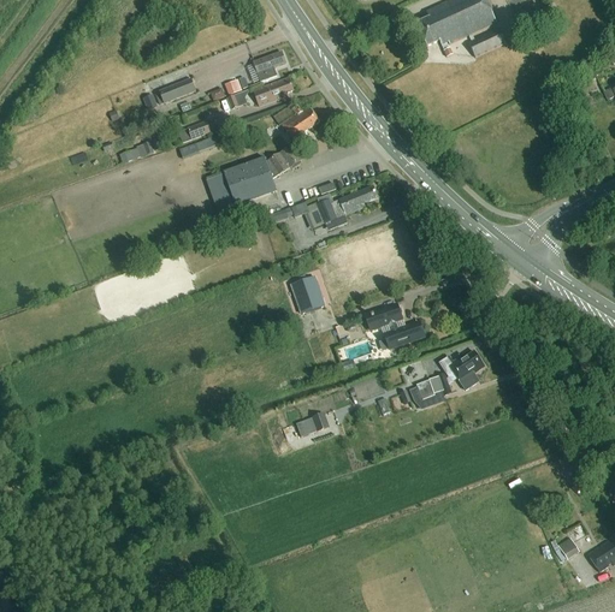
[(473,37),(471,33),(496,21),(486,0),(443,0),(425,9),(429,16),(415,22),(426,45),(438,39),(447,55),(453,52),(449,45),(448,46),(445,41),(448,40),(449,43),(467,34),(469,40),(467,41),(474,57),(506,42),(497,27),(473,37)]
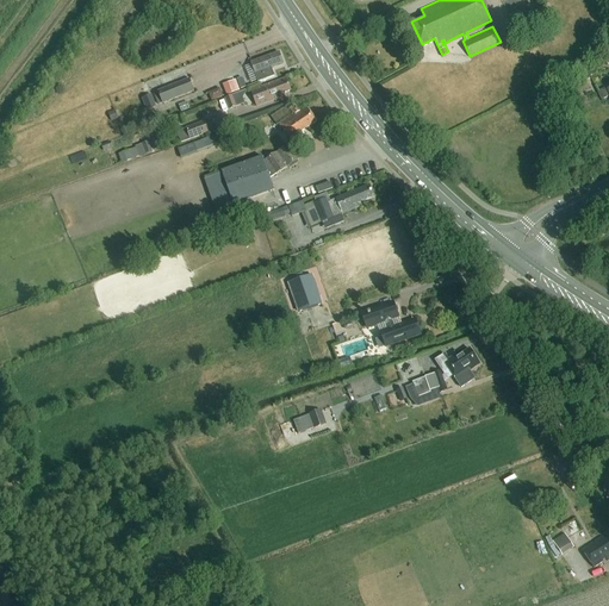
[(547,0),(528,10),(532,19),(552,11),(547,0)]
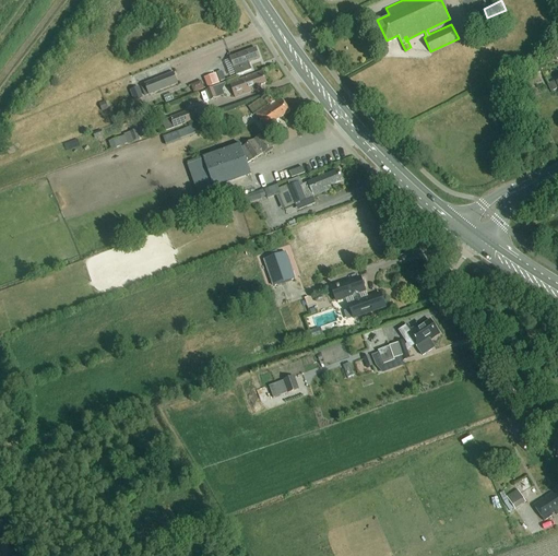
[(248,60),(259,56),(254,45),(229,55),(236,72),(250,68),(248,60)]
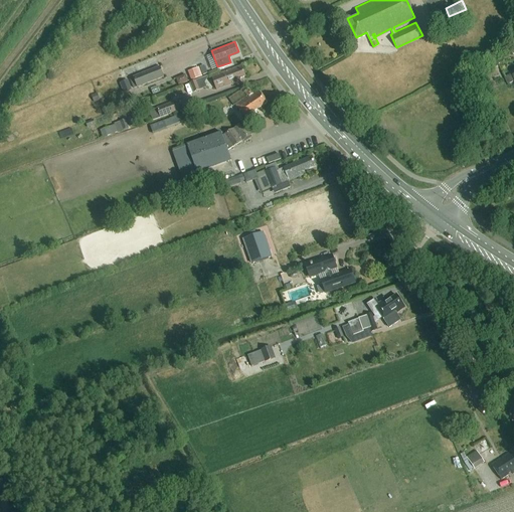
[(128,72),(154,62),(151,56),(126,66),(128,72)]
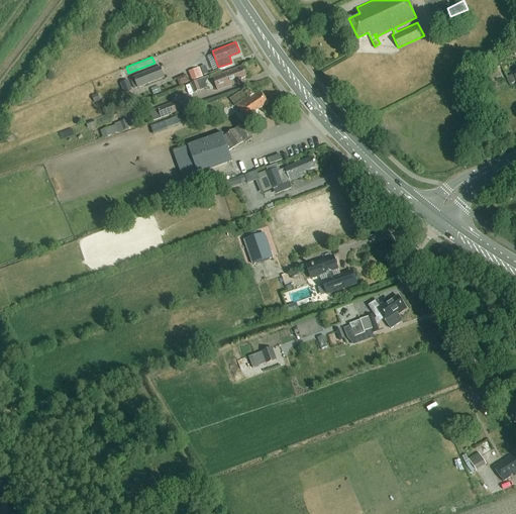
[(191,80),(209,73),(205,63),(187,71),(191,80)]
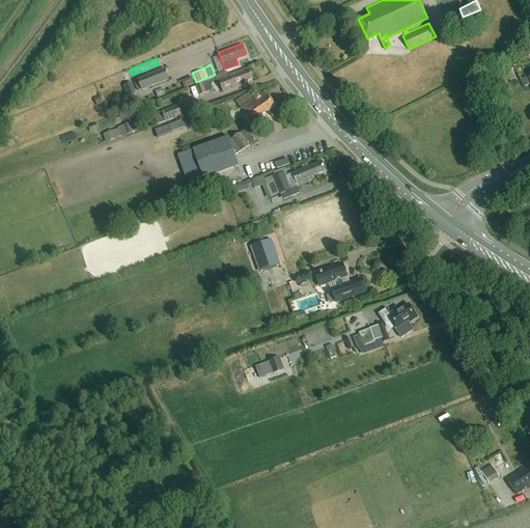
[(164,65),(137,76),(137,77),(134,79),(136,85),(139,84),(141,87),(168,77),(164,65)]
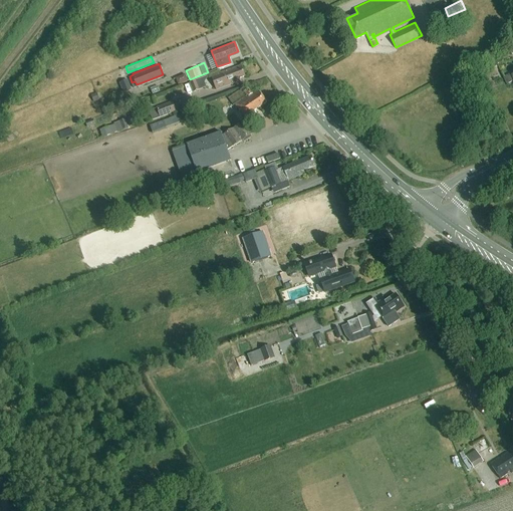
[(216,87),(226,84),(238,79),(237,76),(244,74),(240,63),(211,74),(216,87)]
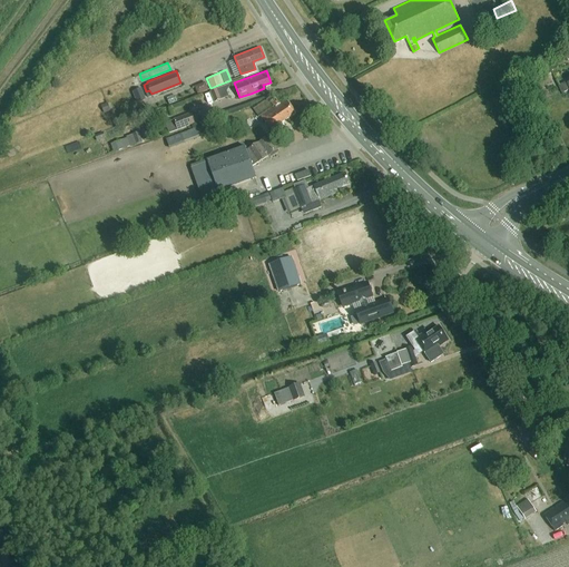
[(205,80),(195,85),(197,91),(208,88),(205,80)]
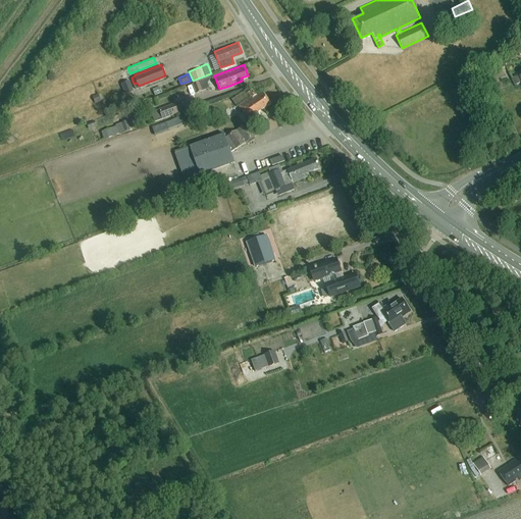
[(207,82),(211,74),(192,82),(195,92),(209,87),(207,82)]
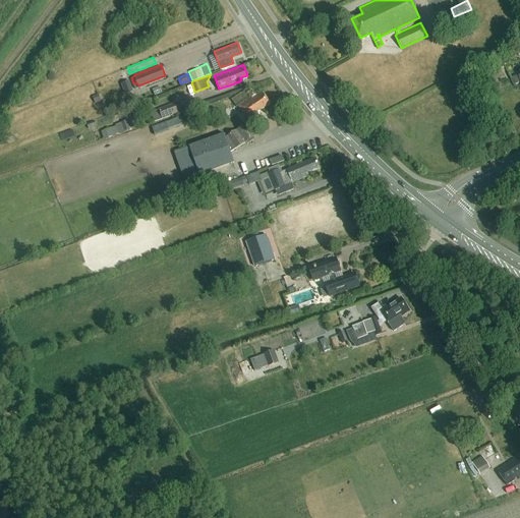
[(129,78),(121,81),(124,92),(132,89),(129,78)]
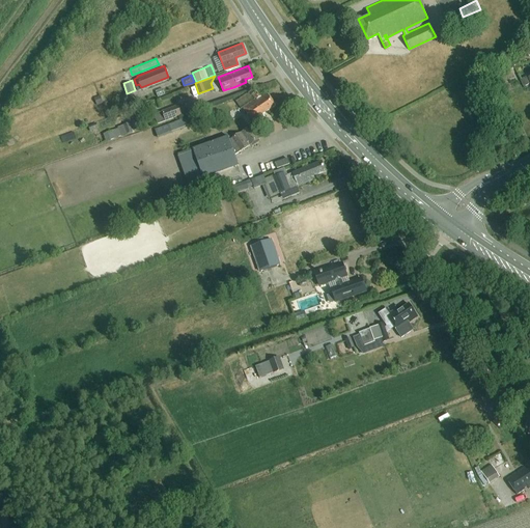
[(261,112),(275,104),(266,90),(259,94),(255,89),(251,92),(255,98),(243,106),(253,121),(263,115),(261,112)]
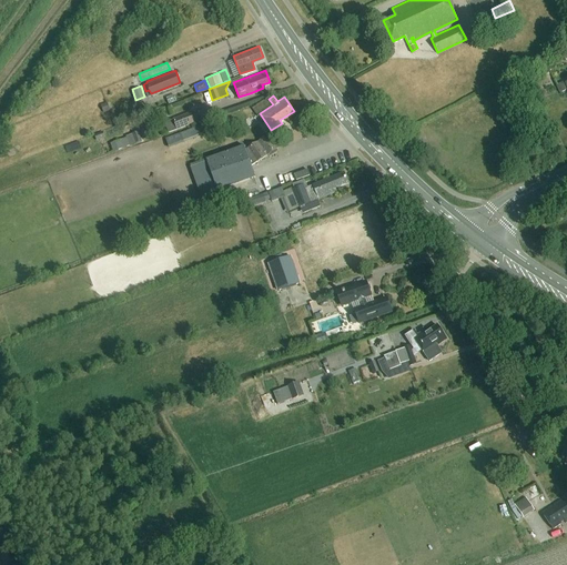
[(100,102),(103,110),(109,108),(107,100),(100,102)]
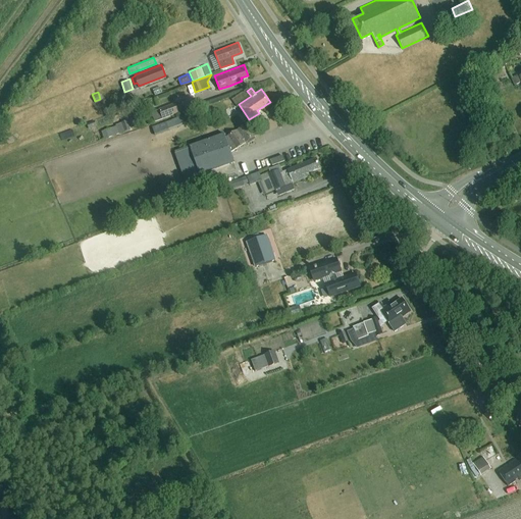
[(151,110),(154,119),(178,111),(175,101),(151,110)]
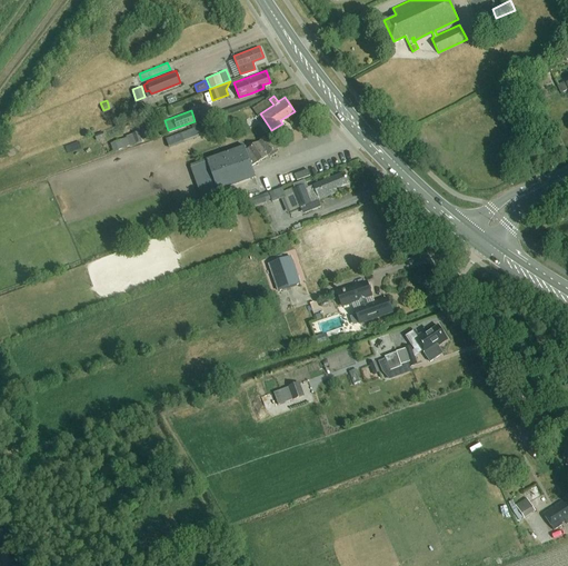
[(165,136),(168,146),(183,139),(208,130),(205,121),(180,130),(165,136)]
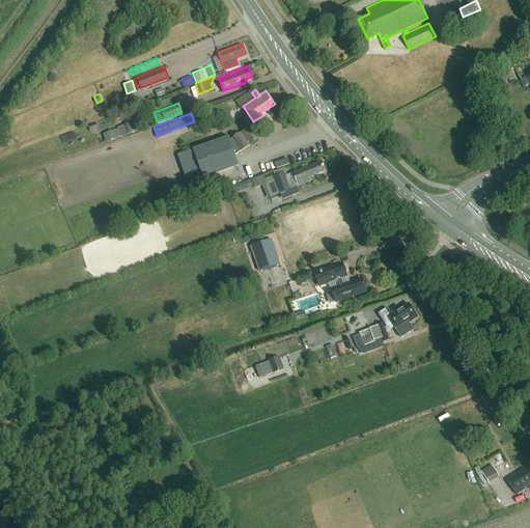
[(130,119),(132,127),(138,124),(135,117),(130,119)]
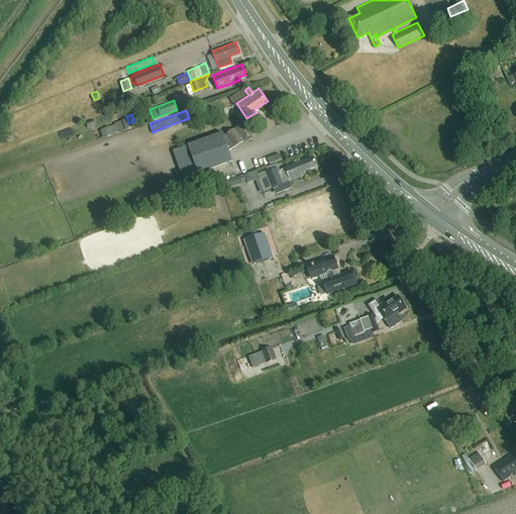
[(231,159),(227,148),(250,133),(242,121),(222,134),(221,130),(187,142),(188,144),(173,149),(182,177),(231,159)]
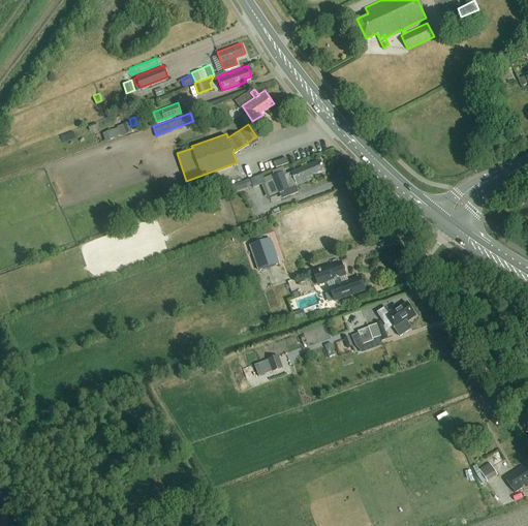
[(113,128),(102,132),(105,140),(116,135),(113,128)]
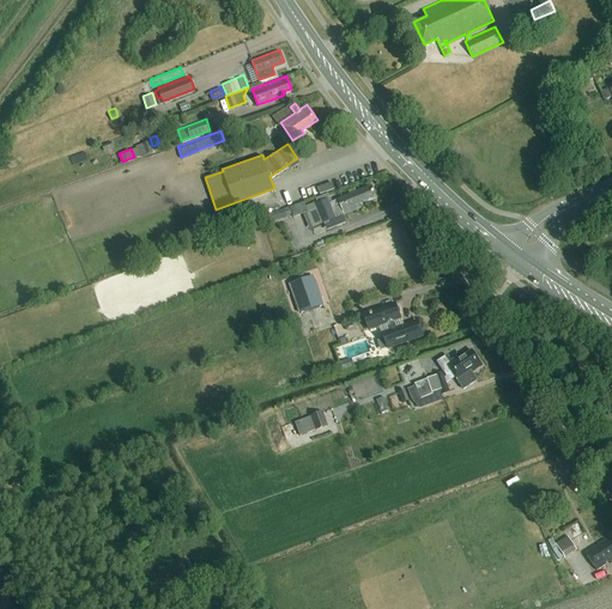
[(319,192),(333,187),(331,181),(316,186),(319,192)]
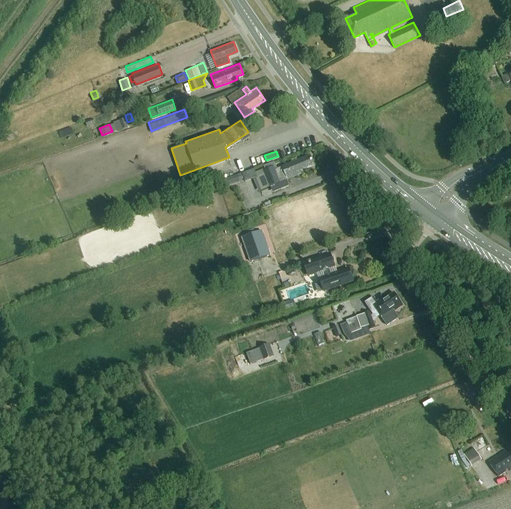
[(264,168),(263,167),(255,170),(253,167),(241,172),(244,180),(255,176),(260,188),(269,185),(280,181),(279,180),(286,177),(301,171),(300,169),(313,163),(309,153),(281,165),(277,167),(274,160),(263,164),(264,168)]
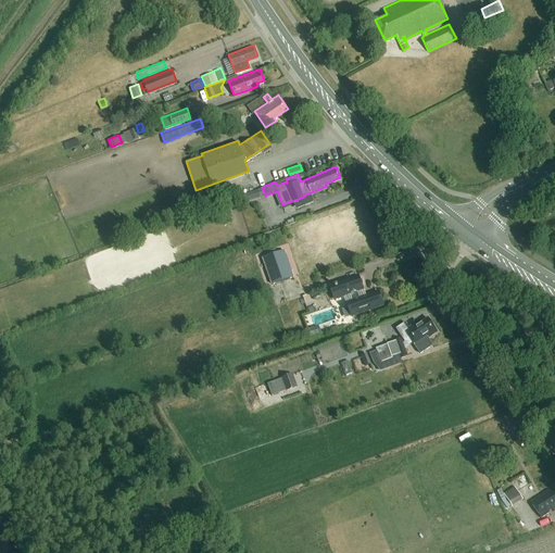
[(239,202),(257,195),(254,188),(236,195),(239,202)]
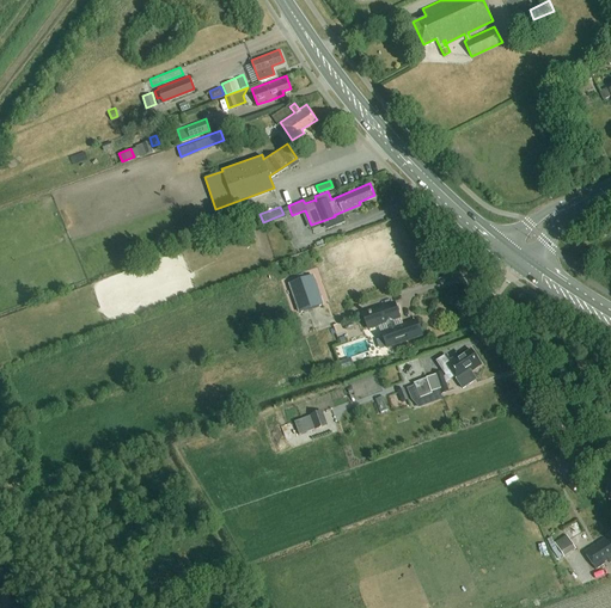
[(289,281),(299,308),(307,305),(309,309),(325,304),(313,270),(297,276),(298,278),(289,281)]
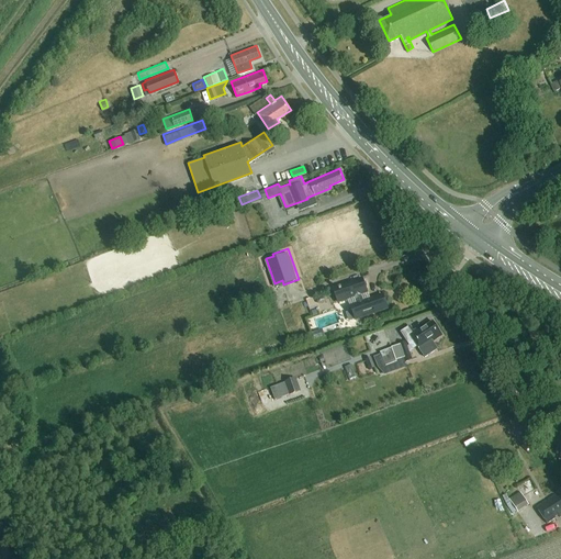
[(249,253),(239,255),(245,279),(256,276),(249,253)]
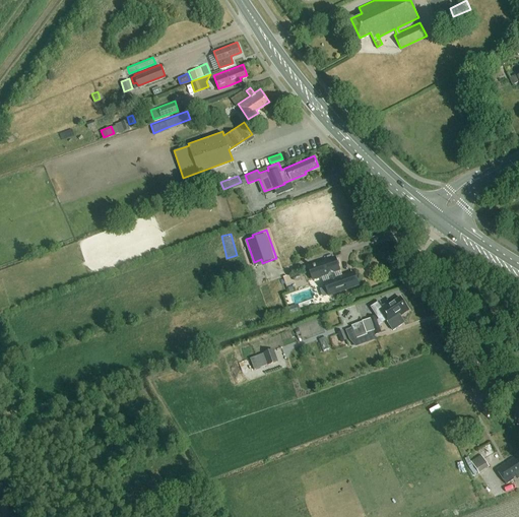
[(328,294),(358,282),(353,270),(336,276),(333,270),(339,268),(337,264),(339,263),(338,259),(336,260),(334,256),(308,265),(312,277),(327,272),(329,279),(324,281),(328,294)]
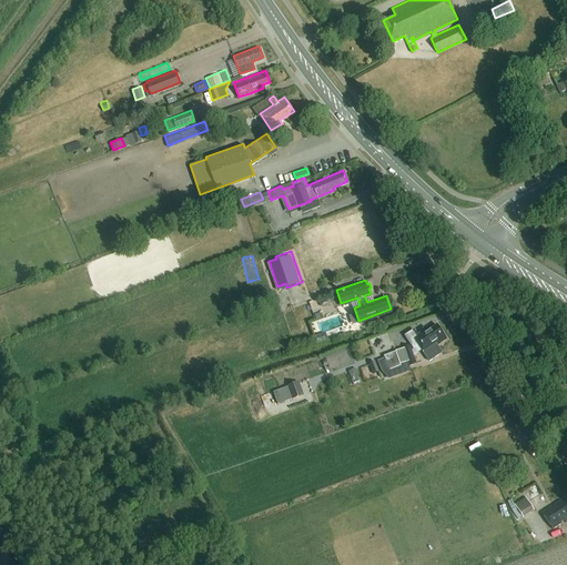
[(319,301),(320,304),(324,305),(327,304),(331,301),(330,298),(325,296),(321,298),(319,301)]
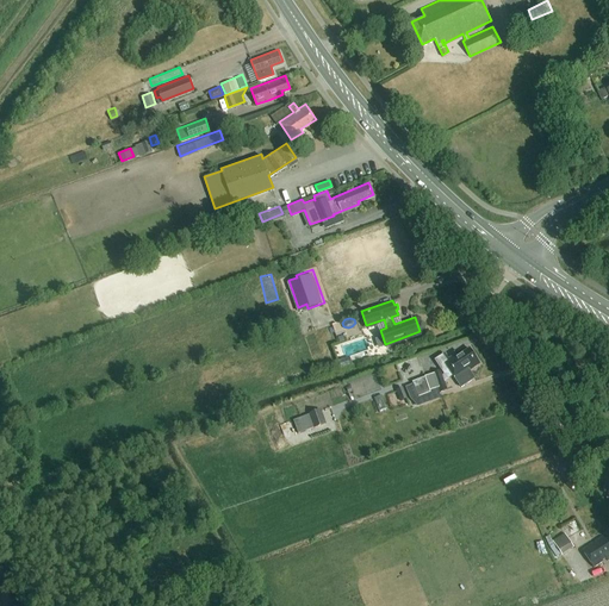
[(445,379),(453,373),(455,376),(479,361),(470,345),(457,354),(455,351),(447,356),(443,351),(435,357),(443,372),(441,373),(445,379)]
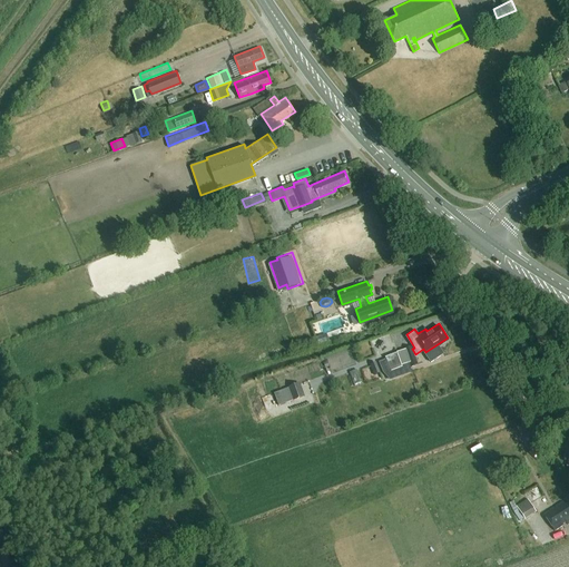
[(326,331),(315,335),(317,343),(329,340),(326,331)]
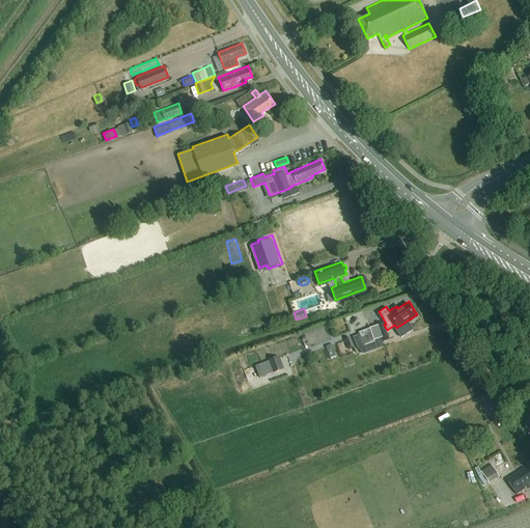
[(352,334),(357,346),(373,339),(373,338),(381,335),(383,339),(388,337),(382,320),(377,322),(378,323),(369,326),(358,330),(358,331),(352,334)]
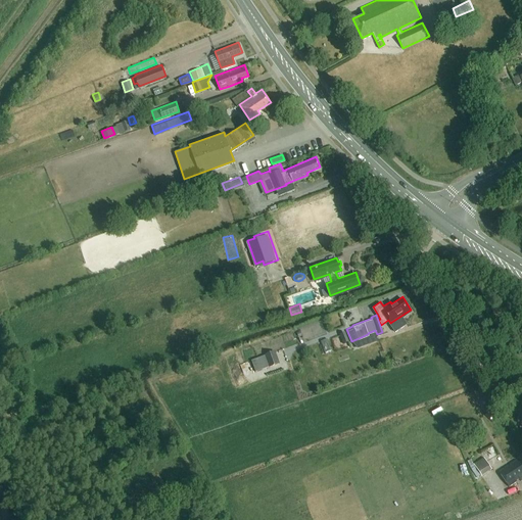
[(339,332),(342,342),(348,339),(345,330),(339,332)]
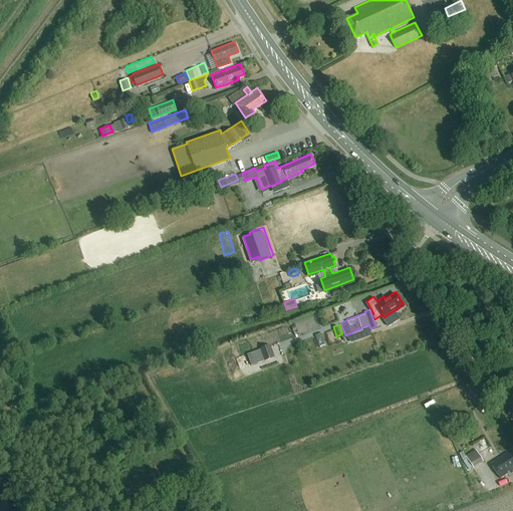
[(270,343),(251,349),(255,361),(274,355),(270,343)]
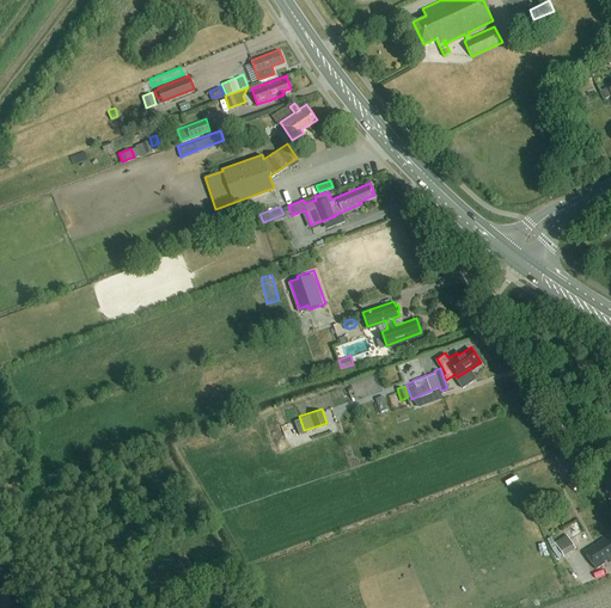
[(575,546),(566,533),(554,541),(563,554),(575,546)]
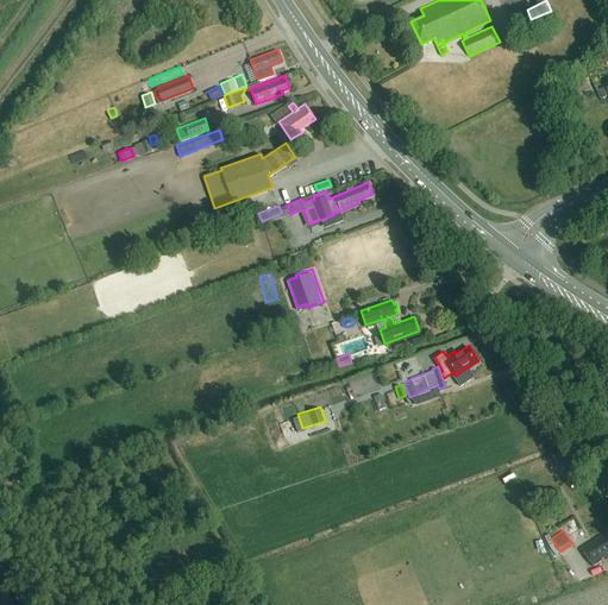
[(606,556),(607,555),(607,535),(607,534),(605,536),(601,533),(581,547),(593,563),(605,555),(606,556)]
